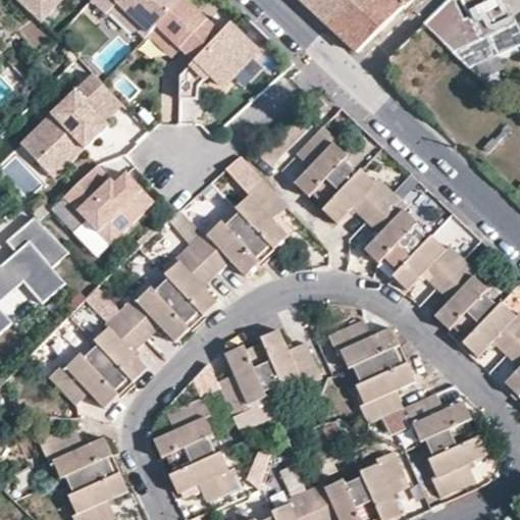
[(21,0),(37,14),(50,0),(21,0)]
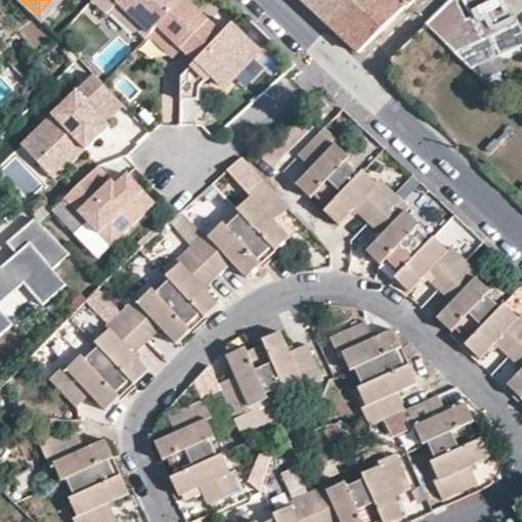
[(41,18),(56,2),(54,0),(50,0),(37,14),(41,18)]
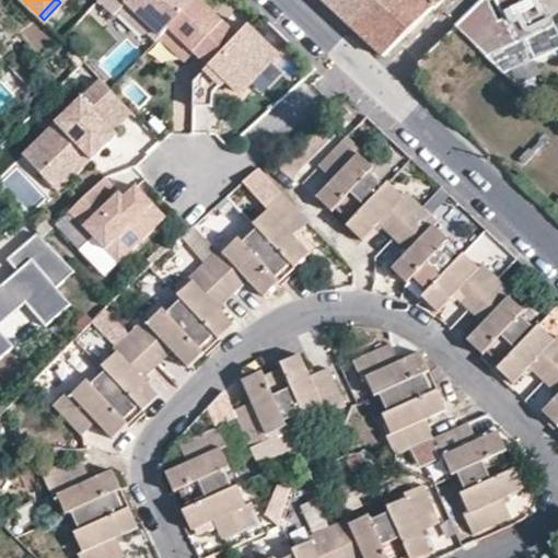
[(101,0),(113,10),(117,7),(131,19),(134,16),(144,26),(155,36),(158,34),(188,0),(101,0)]
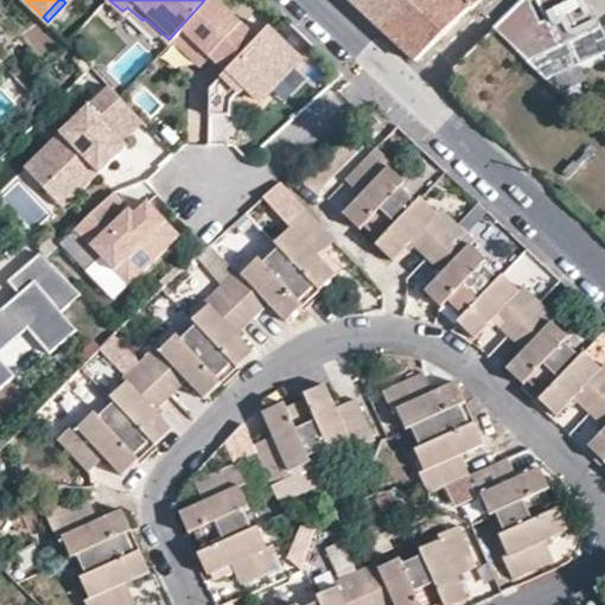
[(255,33),(220,0),(204,0),(171,37),(198,62),(208,51),(224,67),(255,33)]
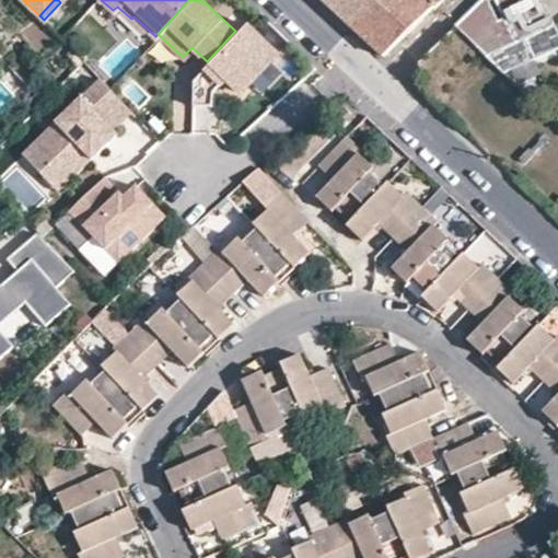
[(322,0),(378,54),(434,0),(322,0)]
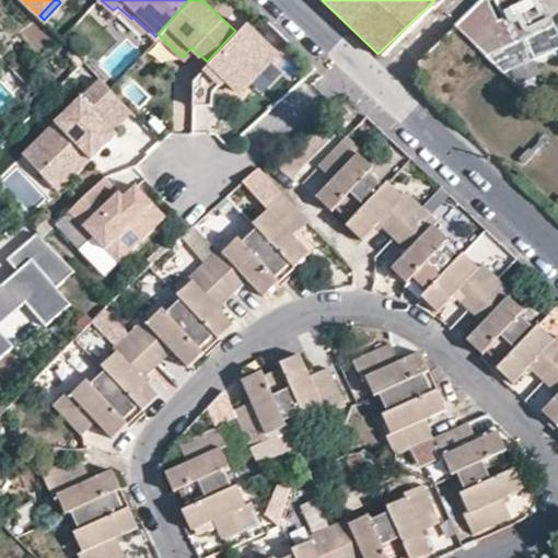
[(557,46),(550,28),(541,3),(531,8),(526,0),(492,0),(490,1),(497,16),(491,19),(483,0),(473,0),(449,23),(451,25),(498,69),(557,46)]
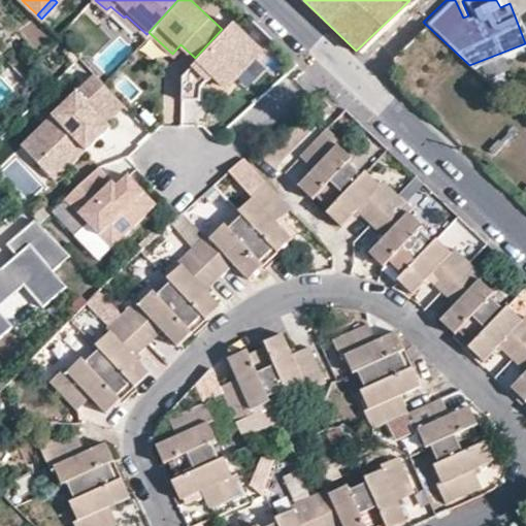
[(136,25),(126,15),(124,18),(134,28),(136,25)]
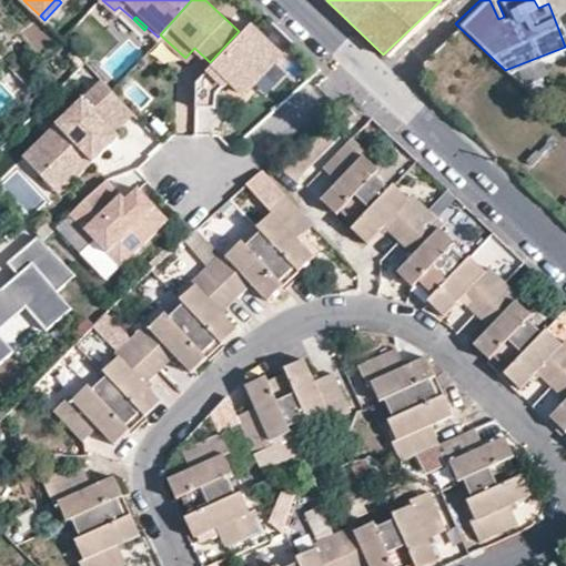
[(242,91),(275,56),(245,28),(194,82),(194,105),(213,105),(214,91),(226,78),(242,91)]
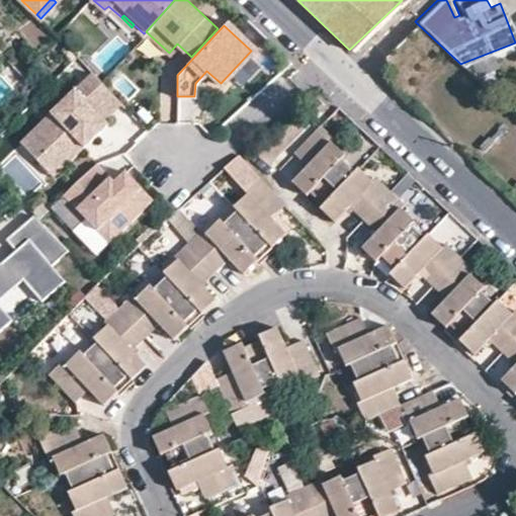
[(106,117),(122,101),(101,79),(92,70),(35,125),(52,143),(37,157),(55,174),(108,120),(106,117)]
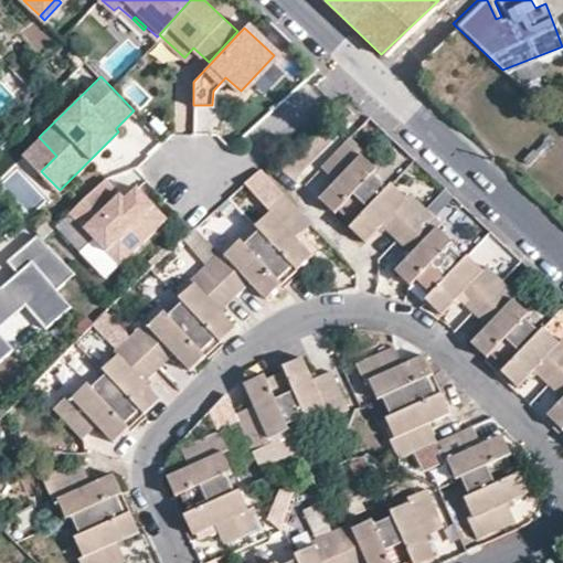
[(364,147),(350,134),(349,135),(319,165),(333,180),(360,151),(364,147)]
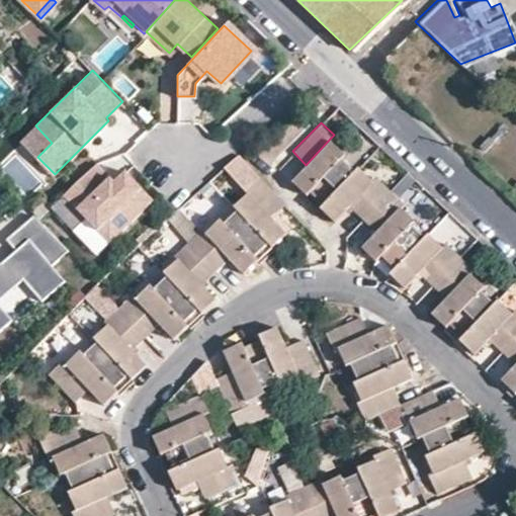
[(37,157),(52,143),(35,125),(21,140),(37,157)]
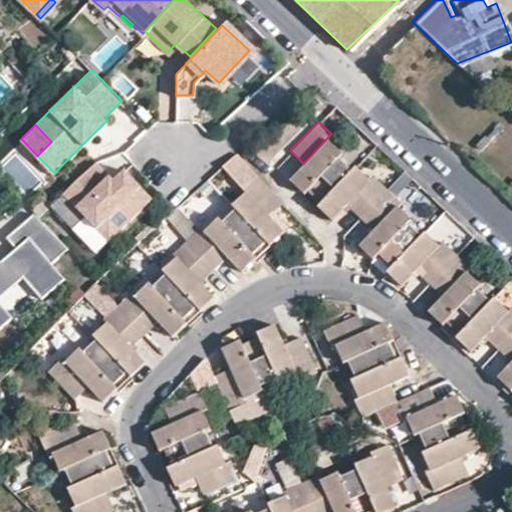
[(341,152),(327,138),(303,164),(289,179),(304,192),(308,188),(320,200),(317,204),(331,218),(344,205),(369,178),(353,164),(350,167),(338,155),(341,152)]
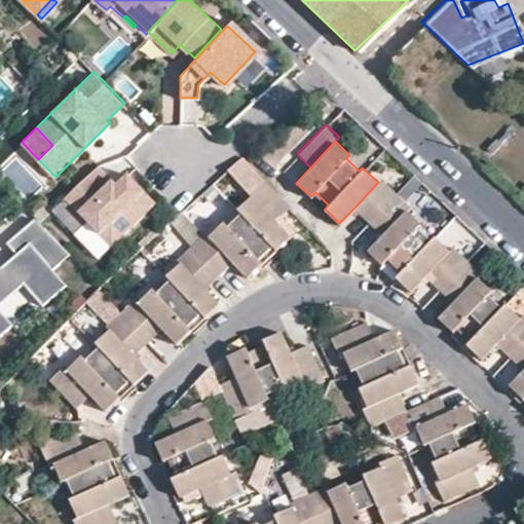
[(156,200),(127,172),(116,183),(111,187),(108,184),(112,179),(99,165),(52,211),(76,233),(88,221),(112,245),(156,200)]
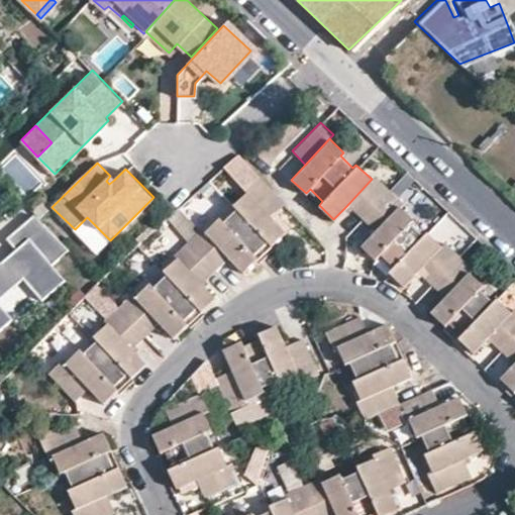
[(372,179),(346,206),(361,219),(388,191),(374,177),(372,179)]
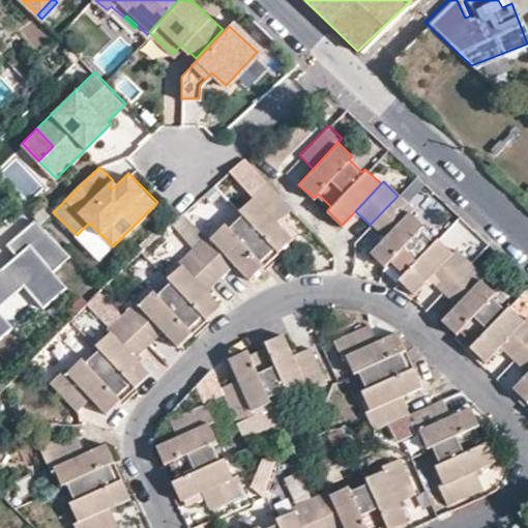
[(247,197),(251,199),(275,226),(289,212),(262,182),(247,197)]
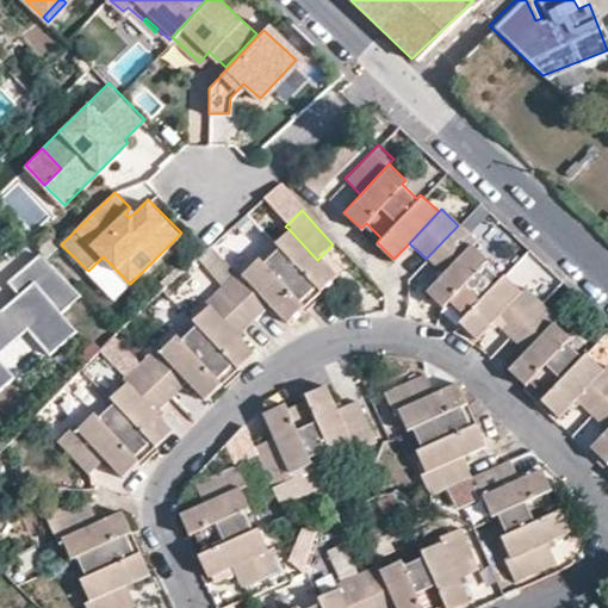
[(473,240),(458,225),(426,259),(441,274),(470,244),(473,240)]
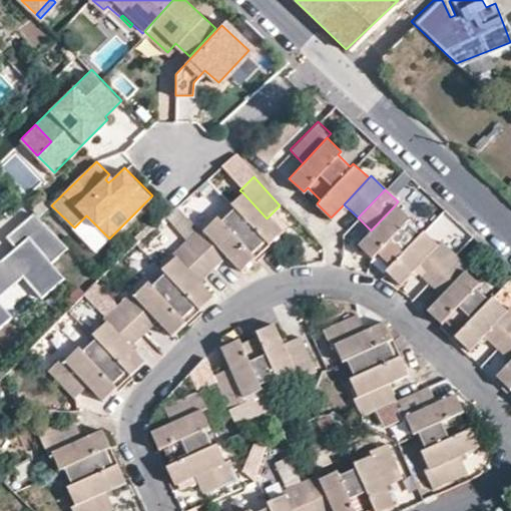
[(265,246),(280,232),(267,218),(242,192),(227,207),(224,204),(212,215),(215,218),(202,230),(202,231),(201,232),(223,259),(238,274),(252,260),(248,256),(262,243),(265,246)]
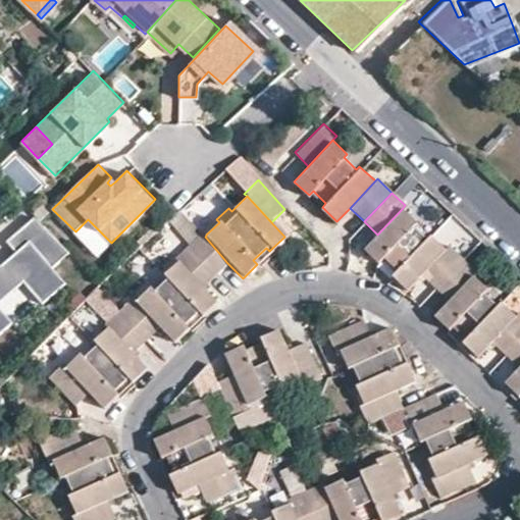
[(402,209),(377,235),(363,250),(377,263),(380,260),(395,271),(390,275),(406,291),(421,274),(444,249),(428,235),(423,239),(411,226),(415,222),(402,209)]
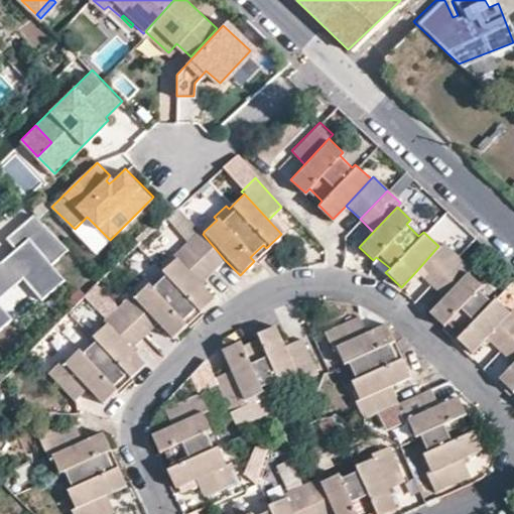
[(185,244),(196,234),(173,210),(161,220),(185,244)]
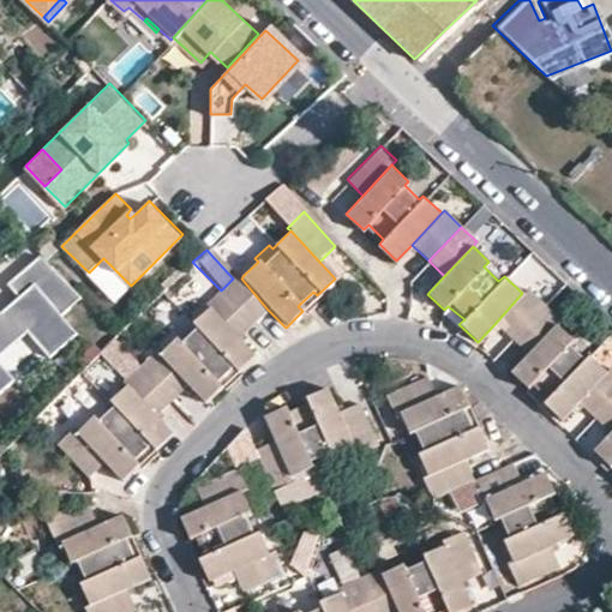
[(60,315),(78,297),(37,253),(5,283),(13,293),(0,306),(0,395),(72,328),(60,315)]
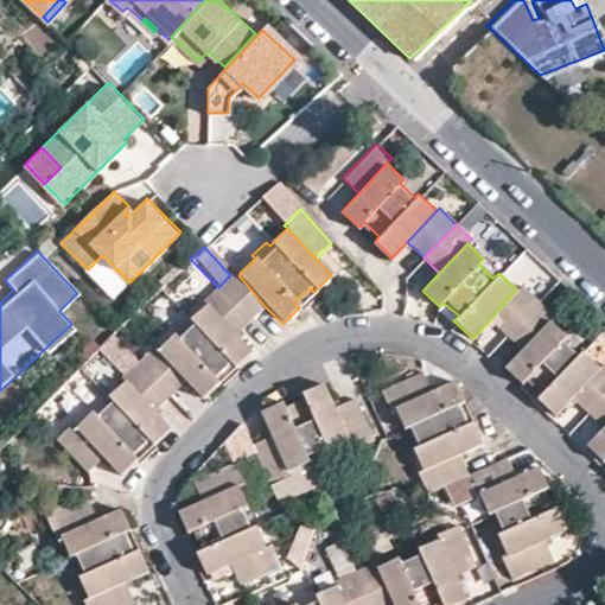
[(265,306),(237,275),(234,272),(230,275),(218,287),(250,320),(265,306)]
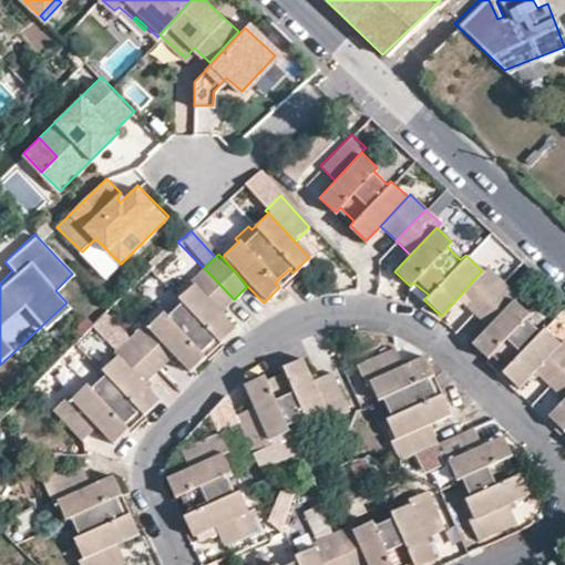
[(488,266),(482,270),(458,298),(473,314),(503,281),(488,266)]
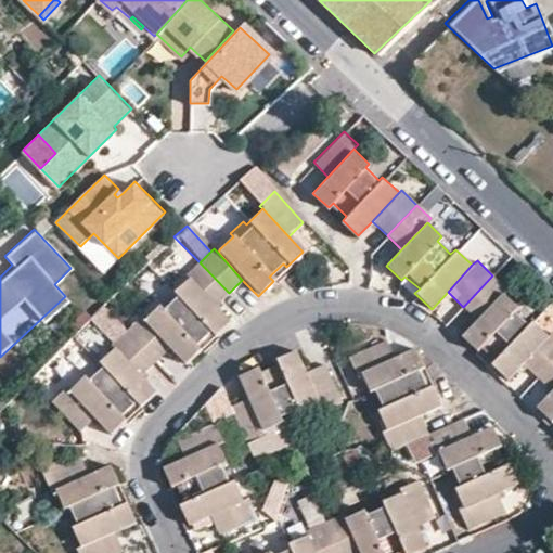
[(215,307),(229,293),(200,262),(184,278),(188,280),(215,307)]
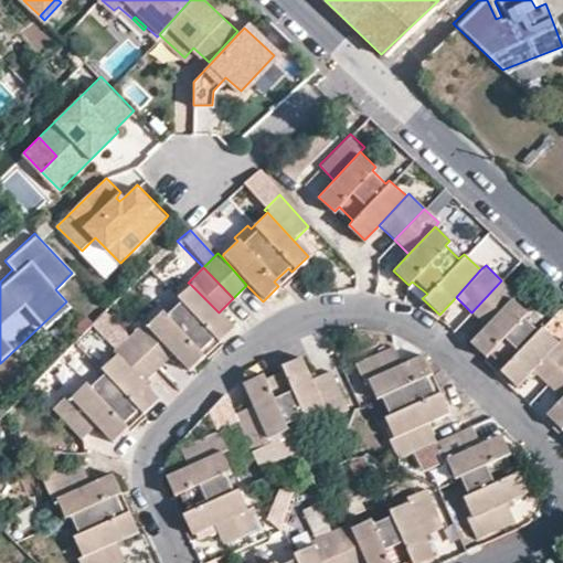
[(501,280),(471,312),(485,325),(512,297),(514,294),(501,280)]
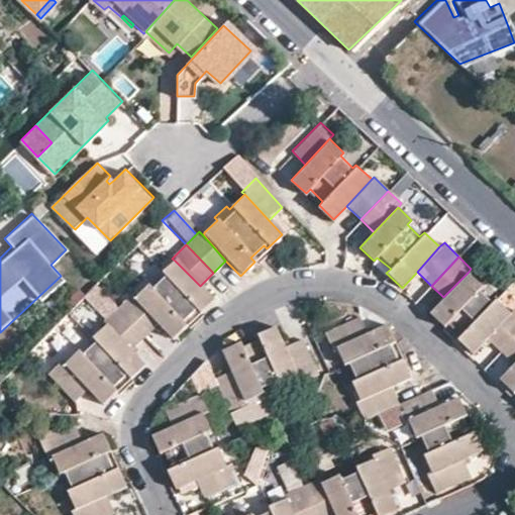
[(200,286),(175,261),(163,275),(166,278),(152,290),(148,286),(134,300),(158,326),(171,340),(187,327),(183,322),(198,310),(200,313),(213,301),(200,286)]
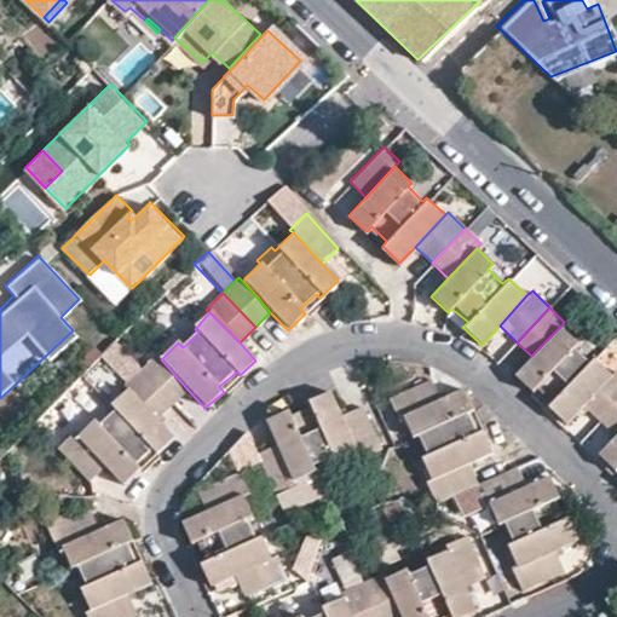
[(578,342),(561,326),(531,356),(514,375),(531,392),(536,387),(551,402),(548,405),(565,421),(583,404),(611,374),(594,357),(588,362),(572,347),(578,342)]
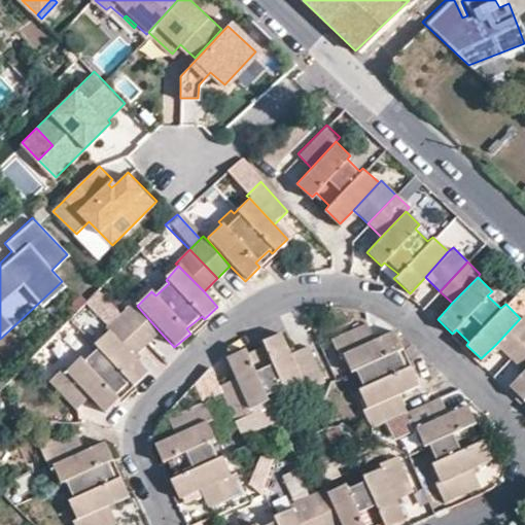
[(161,333),(137,306),(134,304),(119,317),(146,346),(161,333)]
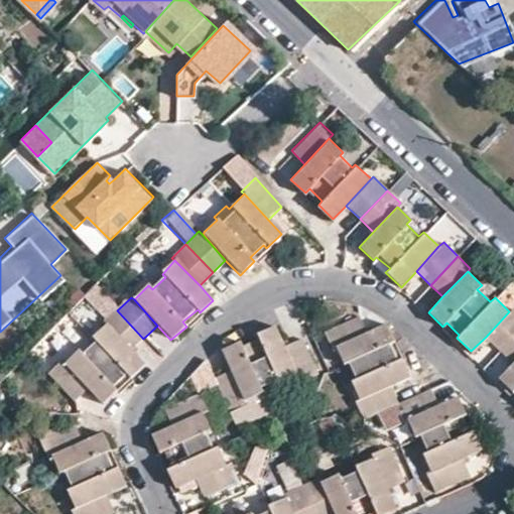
[(509,311),(486,337),(500,349),(513,335),(513,306),(513,307),(509,311)]
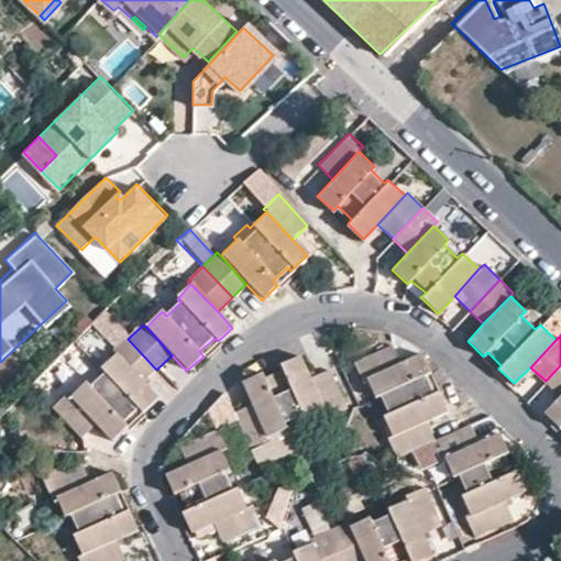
[(156,370),(128,339),(113,352),(117,356),(143,383),(156,370)]
